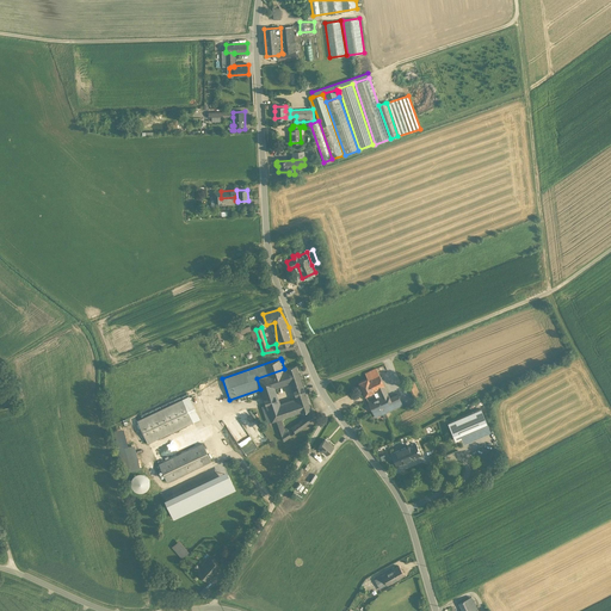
[(289,368),(287,368),(291,382),(295,394),(304,390),(296,365),(289,368)]
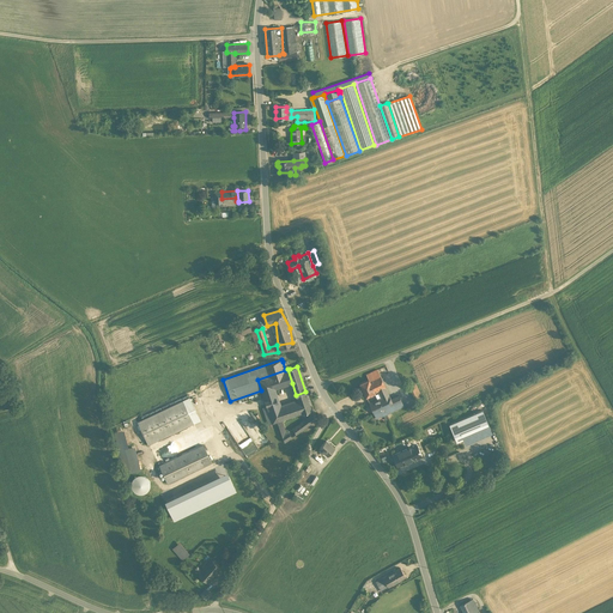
[(285,370),(258,380),(261,390),(272,424),(277,422),(283,420),(278,407),(277,402),(278,402),(274,389),(292,383),(287,369),(285,370)]
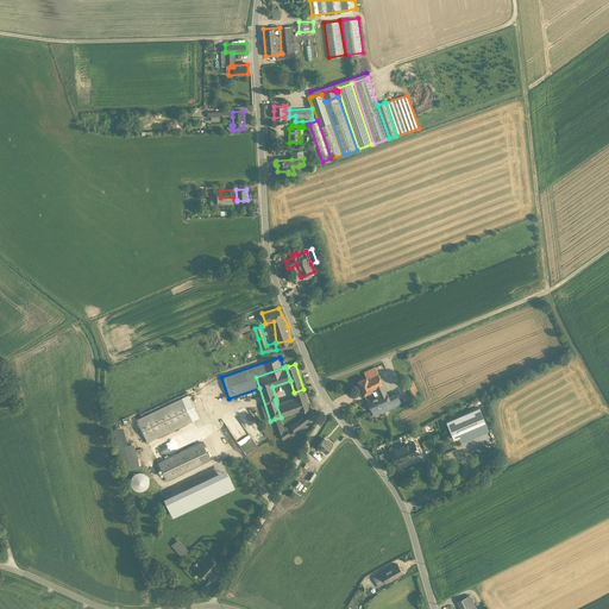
[(376,368),(365,372),(368,377),(374,390),(377,388),(384,385),(376,368)]
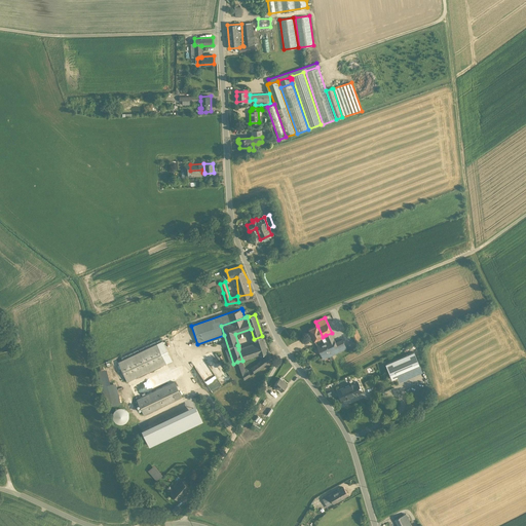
[(361,336),(355,325),(349,328),(355,339),(361,336)]
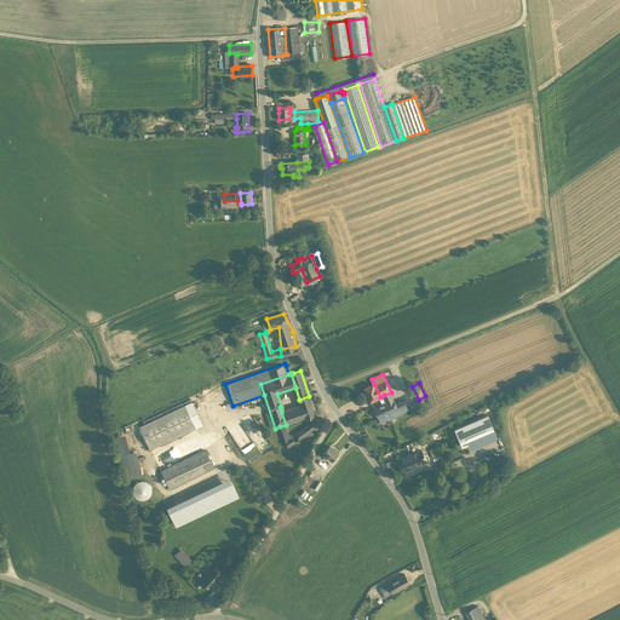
[(374,384),(365,388),(371,401),(380,397),(374,384)]
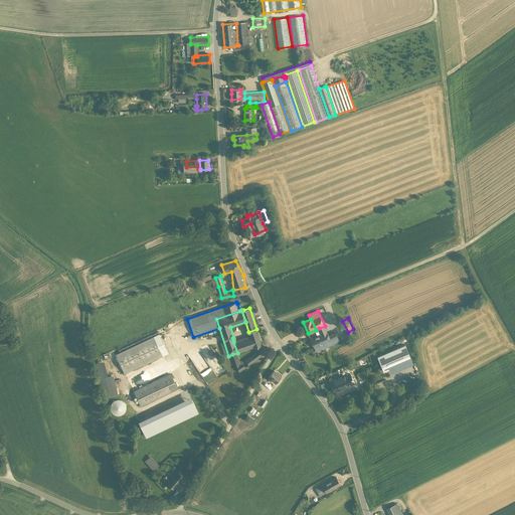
[(325,326),(319,328),(321,334),(326,343),(338,337),(336,332),(329,335),(325,326)]
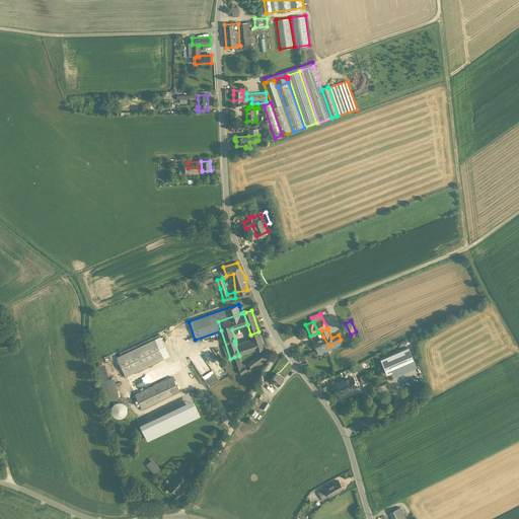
[(252,339),(235,345),(239,356),(261,349),(265,348),(258,331),(250,335),(251,336),(252,339)]
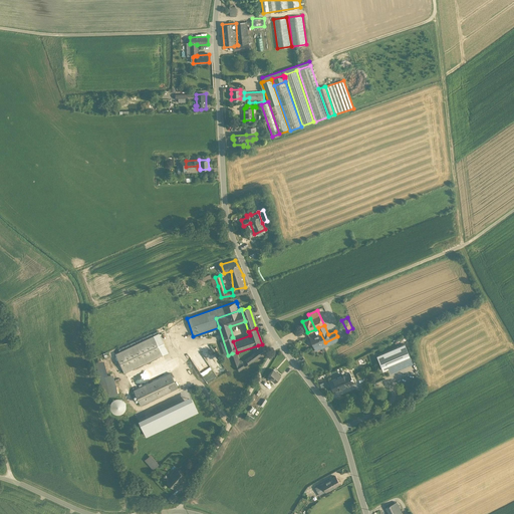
[(233,337),(232,337),(233,341),(250,335),(249,332),(233,337)]
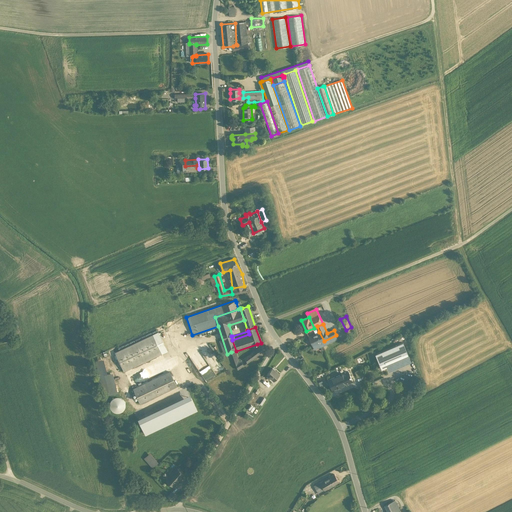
[(319,332),(309,337),(315,350),(326,345),(324,341),(319,332)]
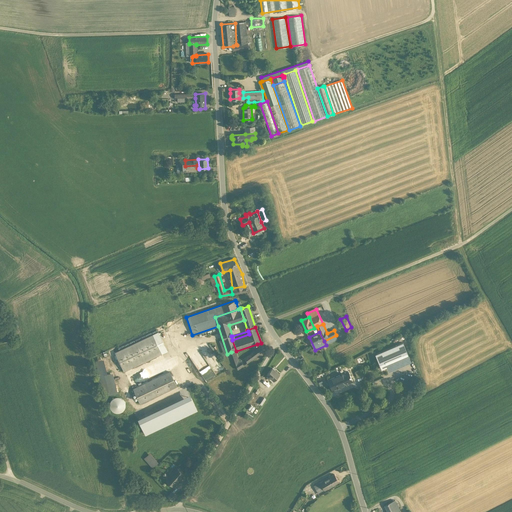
[(166,351),(158,333),(153,336),(161,354),(166,351)]
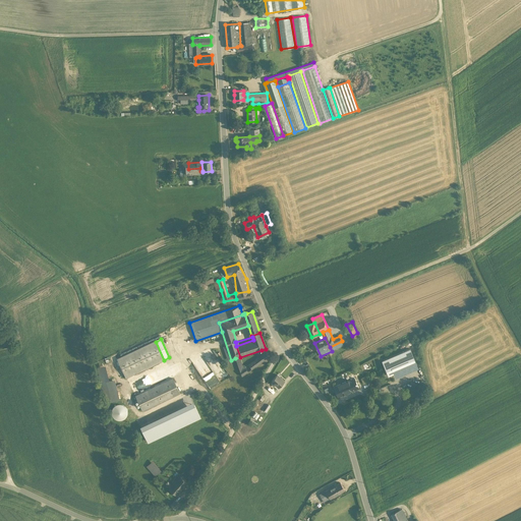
[(155,341),(117,359),(126,378),(164,360),(156,342),(155,341)]
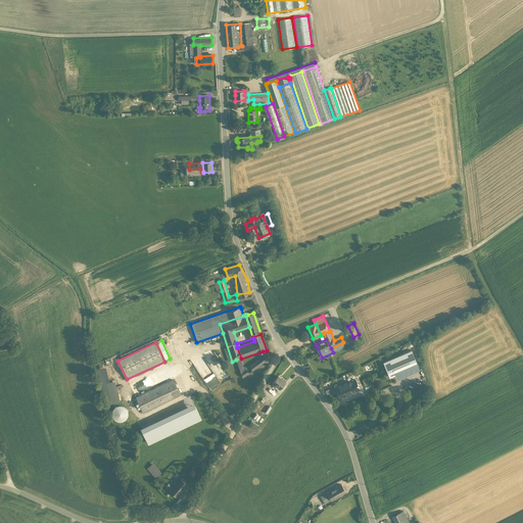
[(343,342),(331,348),(333,352),(345,347),(343,342)]
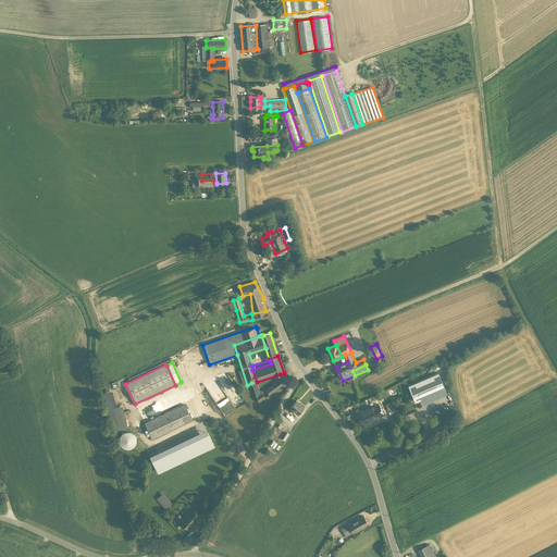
[(215,378),(225,394),(236,387),(227,371),(215,378)]
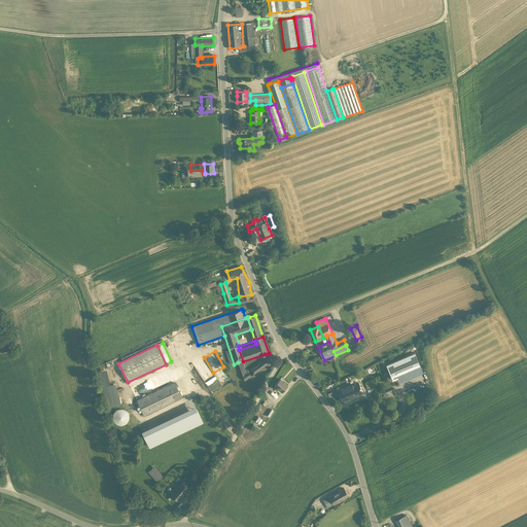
[(267,358),(247,372),(246,369),(241,371),(244,380),(271,361),(269,353),(265,354),(267,358)]
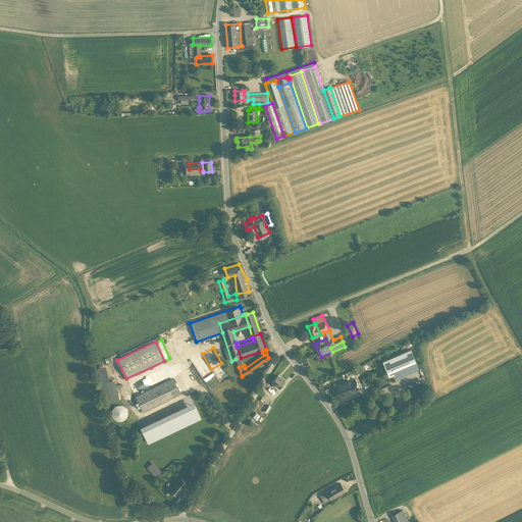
[(411,351),(382,363),(387,377),(394,374),(396,378),(418,369),(411,351)]
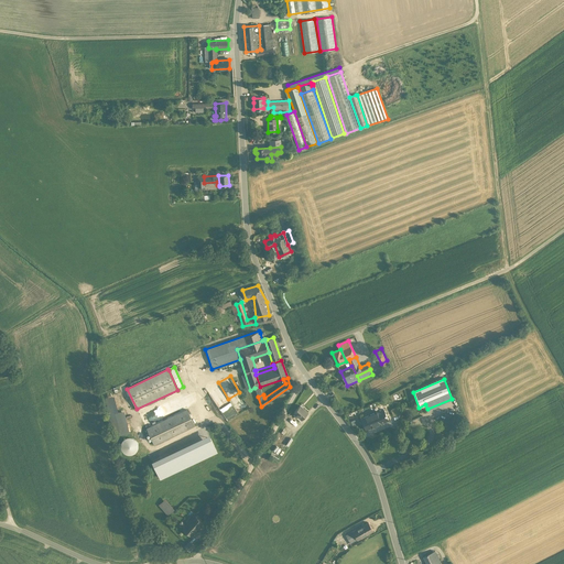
[(112,394),(105,397),(117,434),(125,432),(118,412),(112,394)]
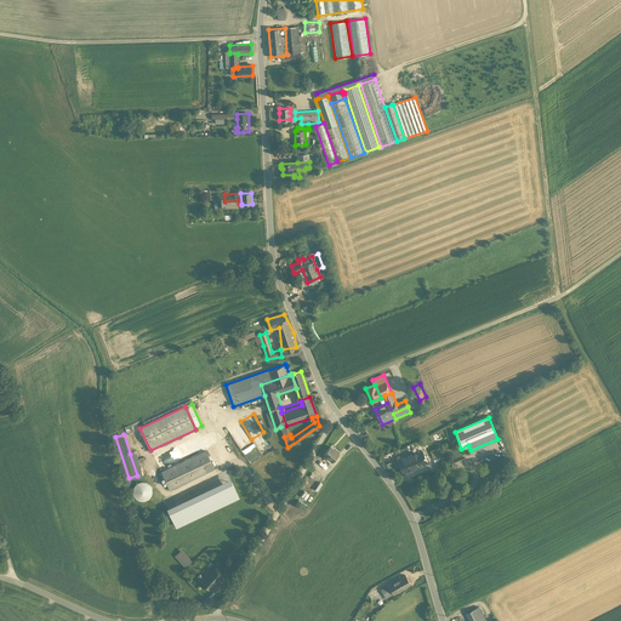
[(340,454),(331,446),(324,454),(332,461),(340,454)]
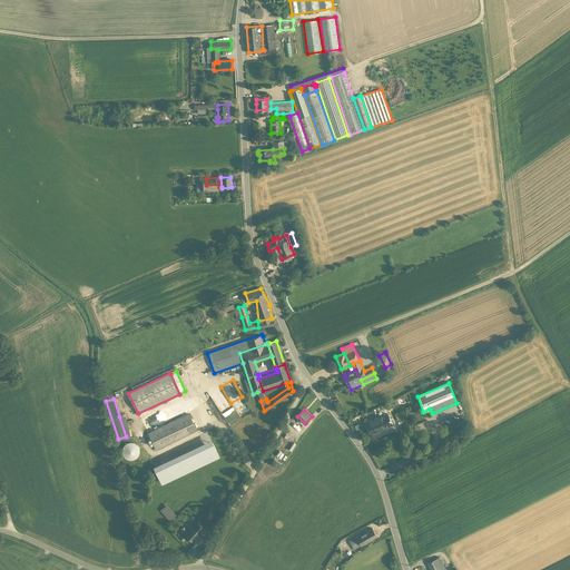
[(189,413),(149,432),(157,449),(197,430),(189,413)]
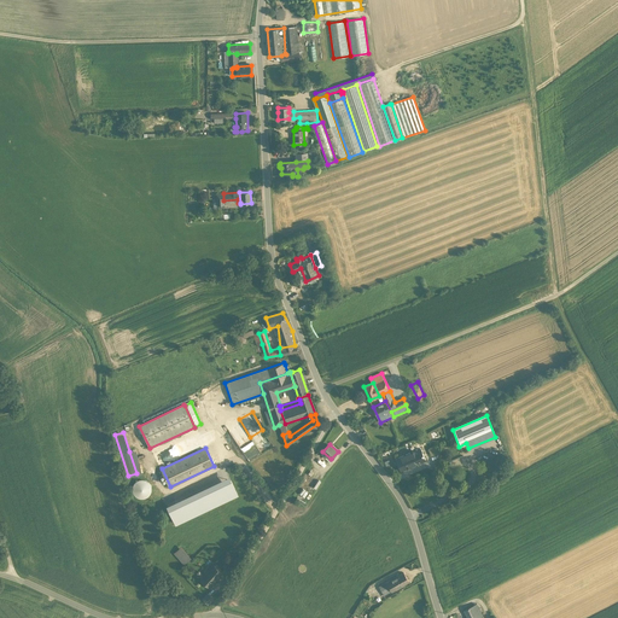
[(141,472),(134,449),(129,452),(136,473),(141,472)]
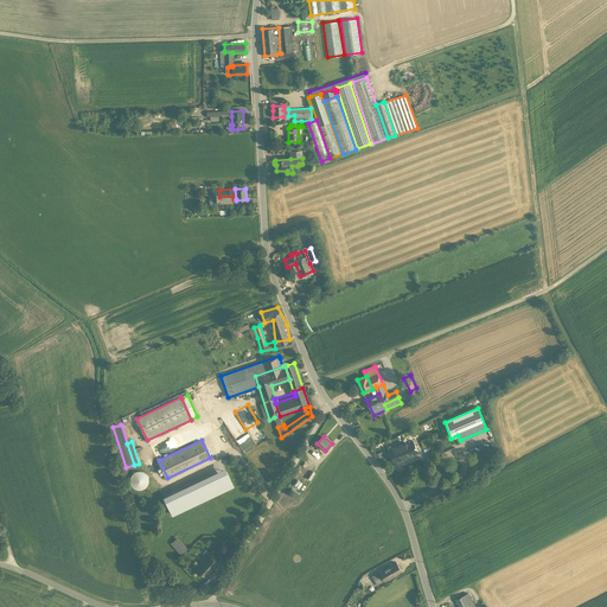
[(414,441),(400,446),(404,458),(419,452),(414,441)]
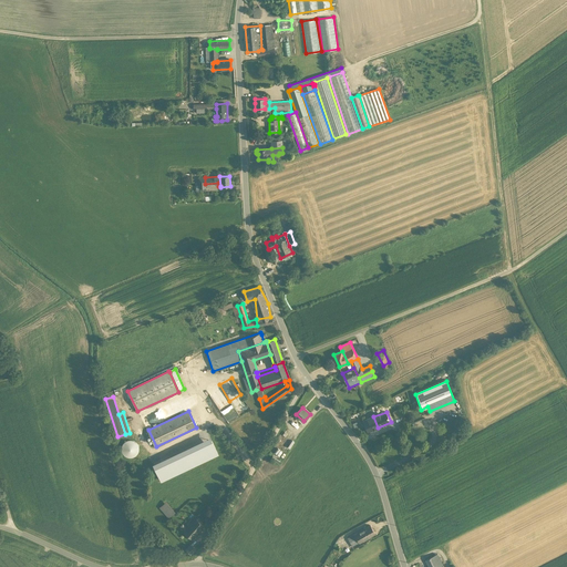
[(373,416),(364,421),(369,432),(378,428),(373,416)]
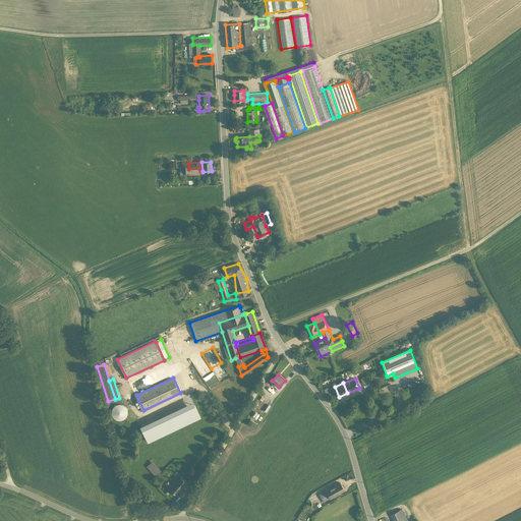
[(127,414),(127,411),(127,408),(125,406),(122,404),(119,404),(116,404),(114,406),(112,409),(111,412),(112,415),(114,417),(116,419),(119,419),(122,419),(125,417),(127,414)]
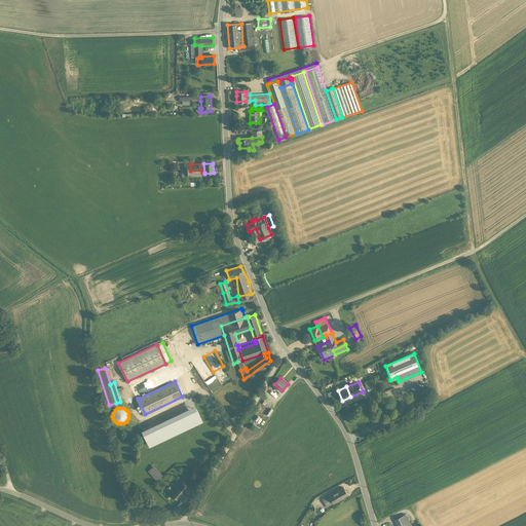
[(155,465),(149,471),(156,480),(163,475),(155,465)]
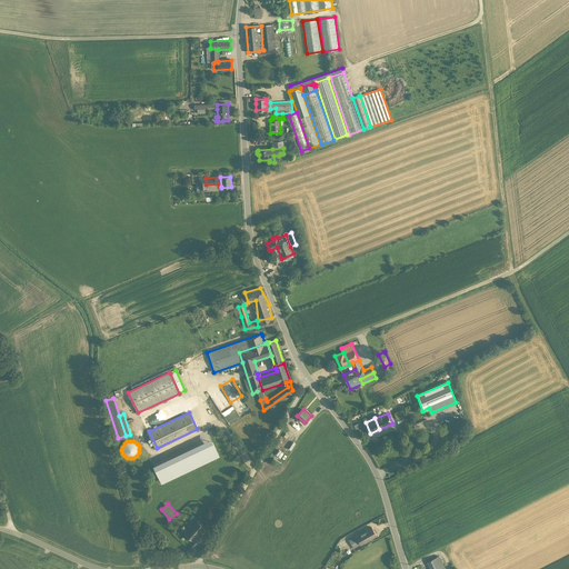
[(197,519),(185,533),(192,541),(205,527),(197,519)]
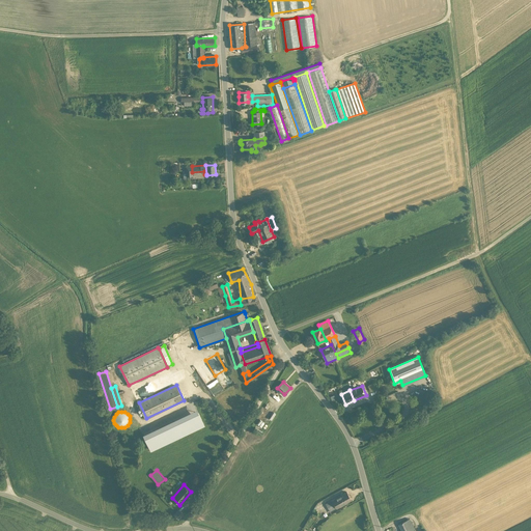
[(346,492),(337,497),(340,501),(342,504),(352,499),(346,492)]
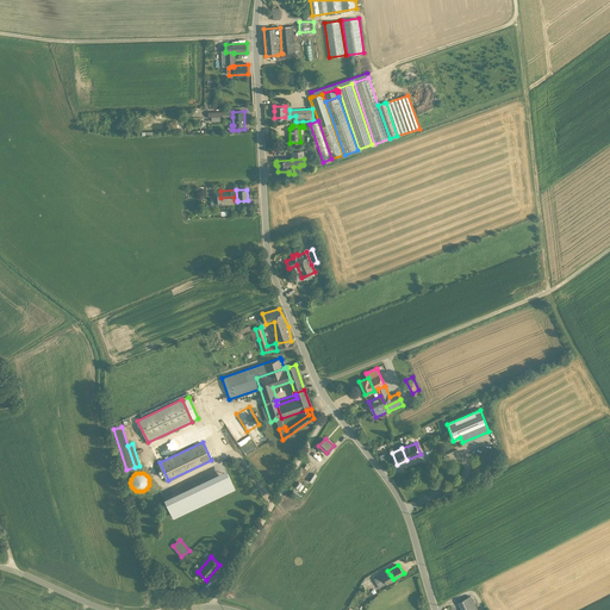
[(384,580),(381,574),(374,579),(379,587),(393,579),(391,576),(384,580)]
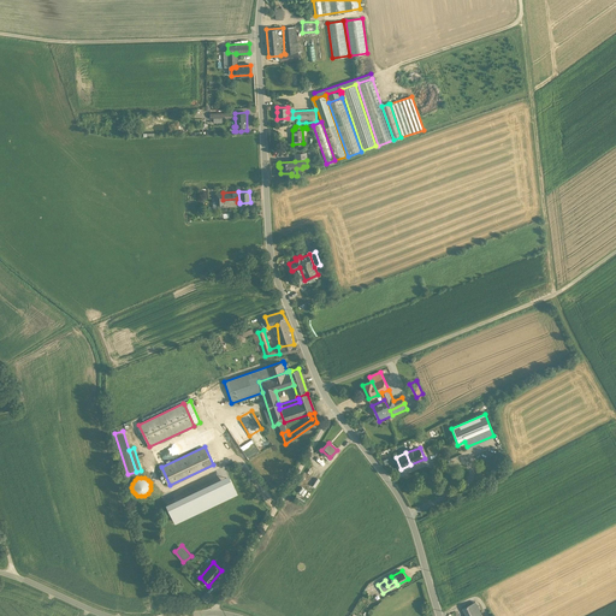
[(213,596),(207,590),(202,596),(208,602),(213,596)]
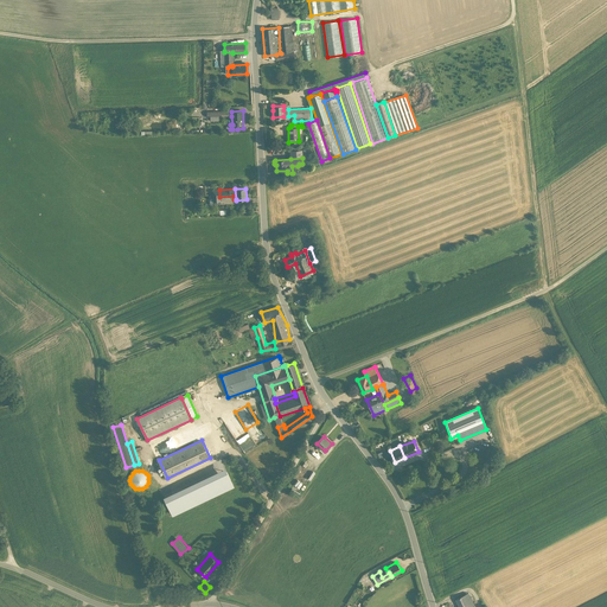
[(474,606),(468,593),(457,599),(458,602),(457,604),(458,605),(459,605),(459,606),(474,606)]
